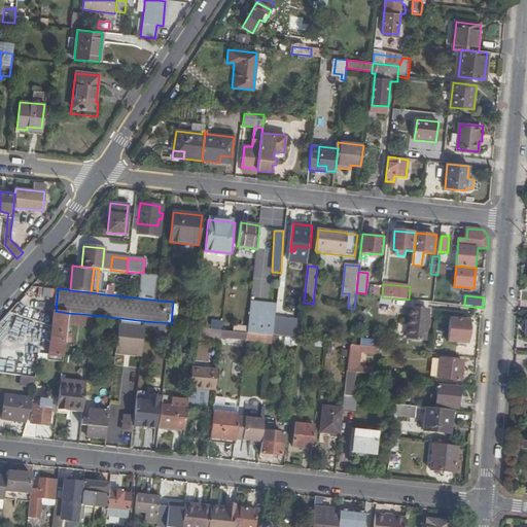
[(276,303),(251,301),(248,332),(273,336),(276,303)]
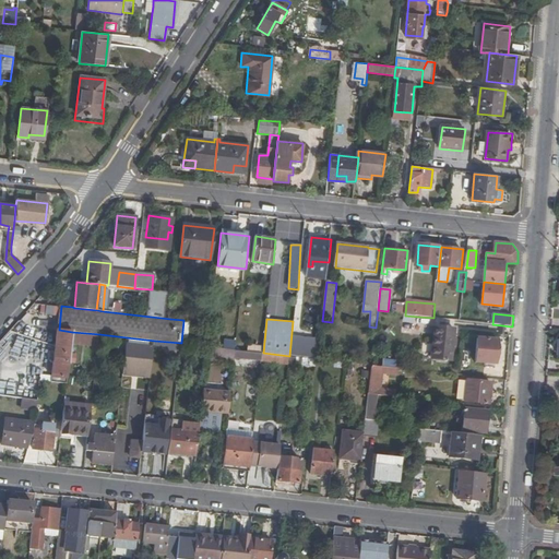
[(451,360),(455,330),(436,328),(432,358),(451,360)]
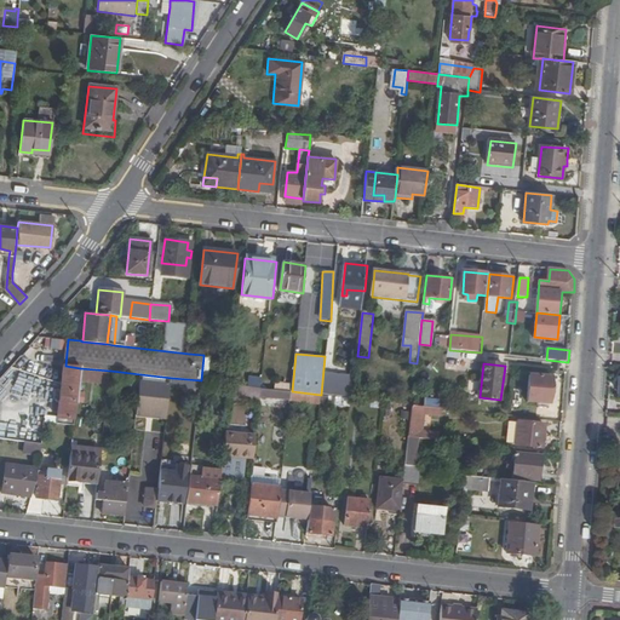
[(80,368),(65,366),(58,422),(74,423),(79,379),(80,368)]
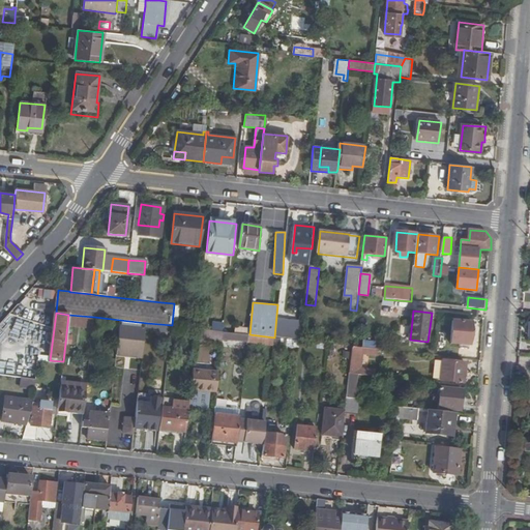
[(94,317),(68,315),(67,324),(92,327),(94,317)]
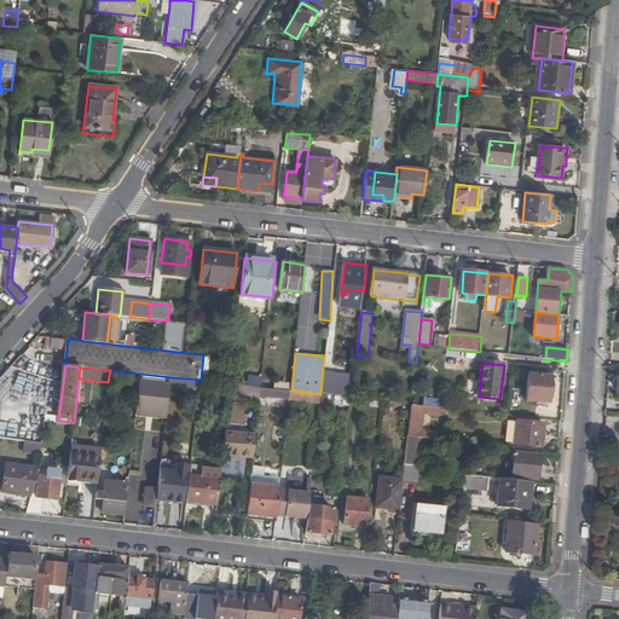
[(528,376),(526,403),(549,405),(550,395),(553,395),(553,391),(550,389),(551,379),(528,376)]
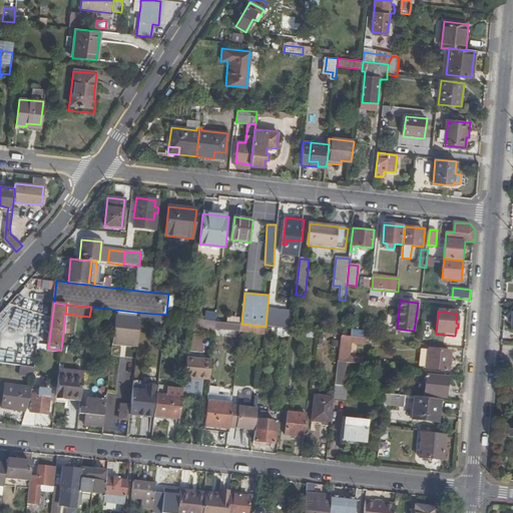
[(129,332),(131,317),(116,315),(113,343),(119,344),(120,331),(122,331),(129,332)]
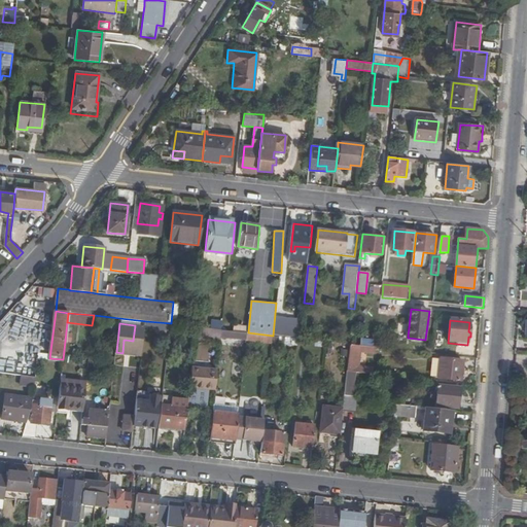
[(247,338),(247,340),(273,343),(273,336),(248,332),(247,338)]
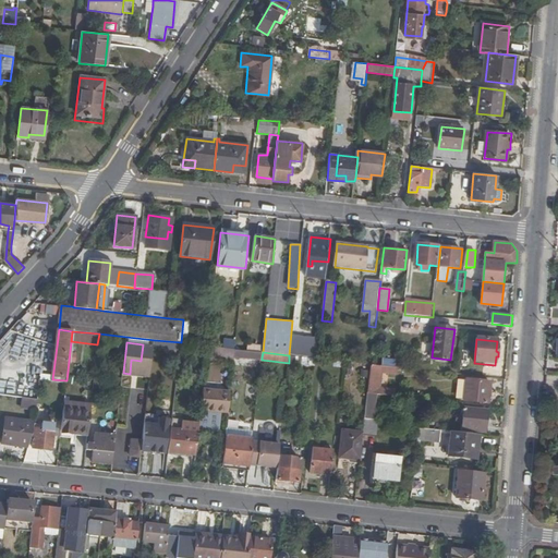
[(289,355),(289,363),(316,366),(317,359),(289,355)]
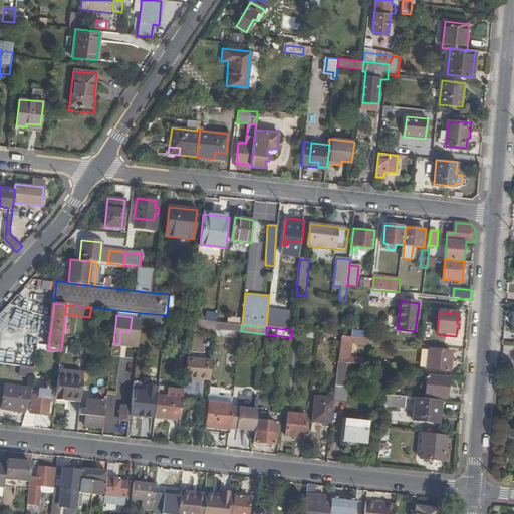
[(138,355),(140,332),(133,332),(132,338),(132,345),(136,346),(135,354),(138,355)]
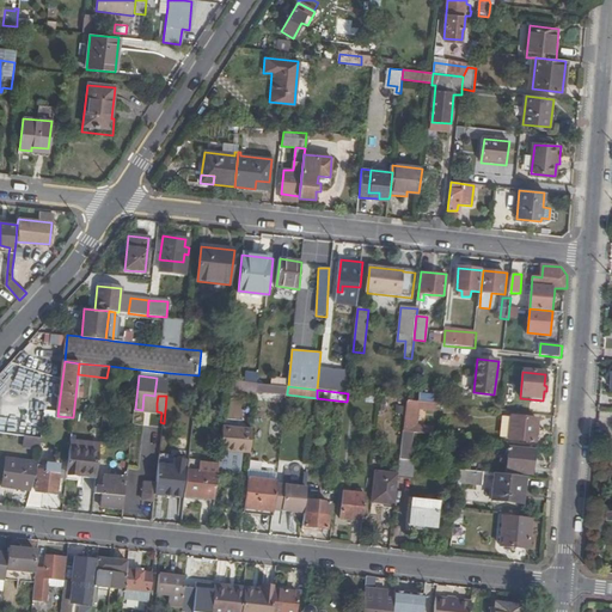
[(611,397),(601,397),(600,408),(611,408),(611,397)]
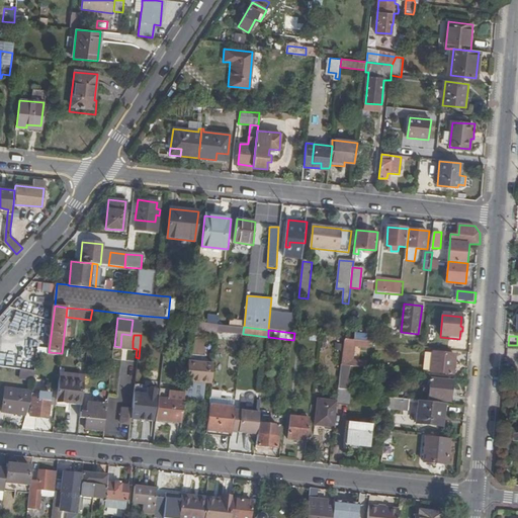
[(368,349),(369,341),(354,340),(354,347),(368,349)]
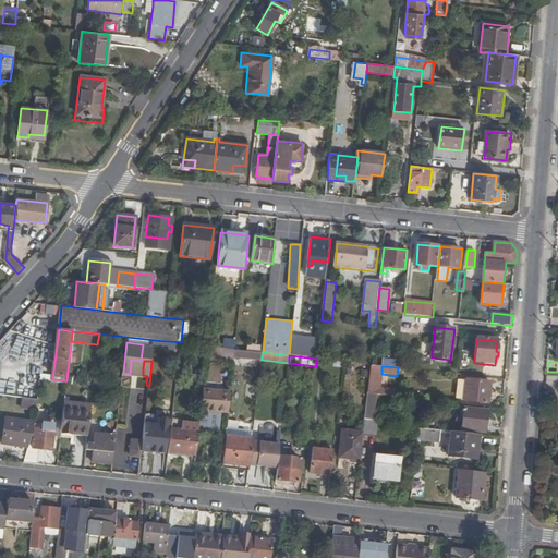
[(492,392),(493,383),(470,379),(466,399),(490,401),(490,396),(497,397),(497,392),(492,392)]
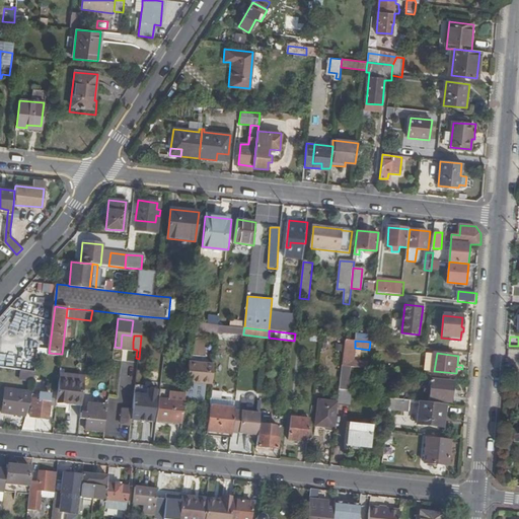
[(197,363),(189,362),(187,377),(209,380),(211,365),(197,363)]
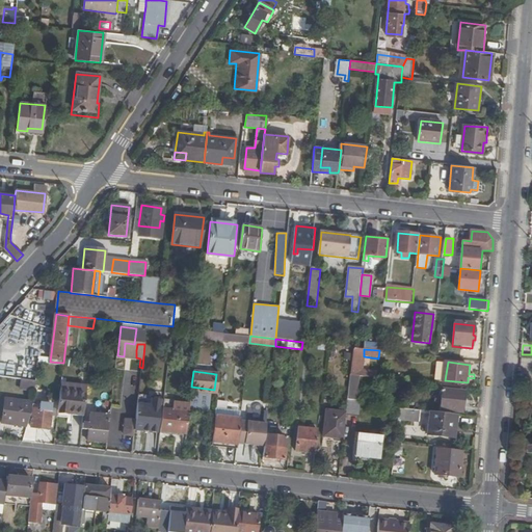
[(123,372),(122,390),(137,391),(138,373),(123,372)]
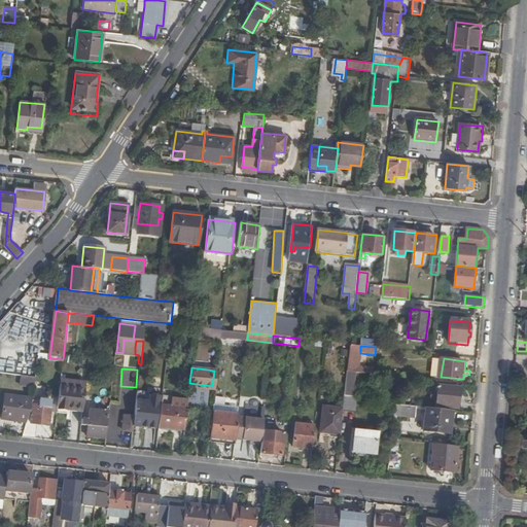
[(345,396),(353,397),(356,374),(347,373),(345,396)]
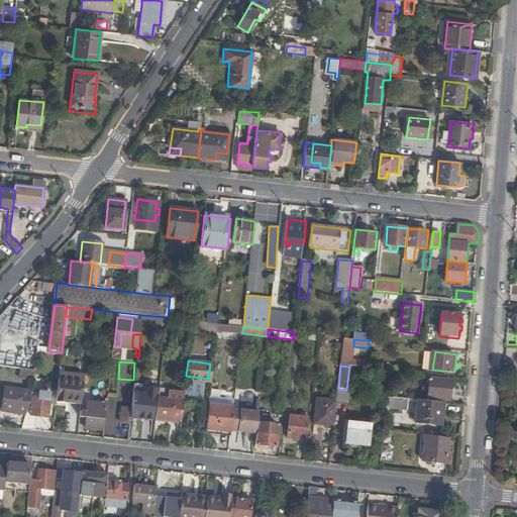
[(19,376),(33,378),(34,369),(20,367),(19,376)]
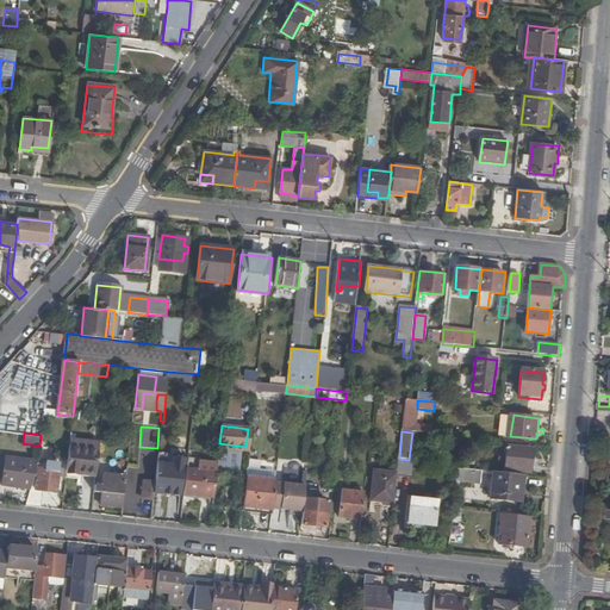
[(533,464),(534,449),(509,447),(508,454),(499,453),(499,461),(506,461),(506,470),(531,472),(531,468),(543,470),(543,465),(533,464)]
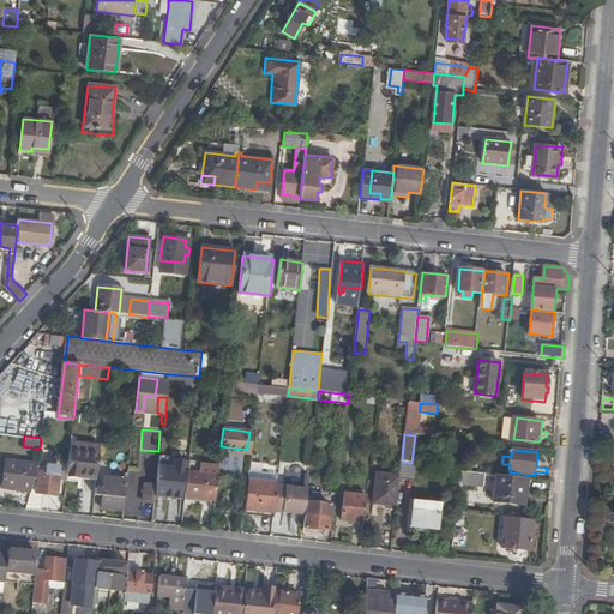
[(71,452),(67,476),(79,477),(80,474),(97,476),(100,455),(97,455),(71,452)]
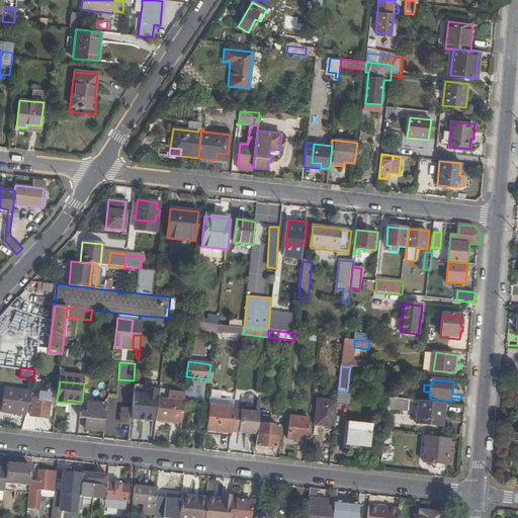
[(2,412),(26,415),(31,399),(32,392),(5,389),(2,412)]
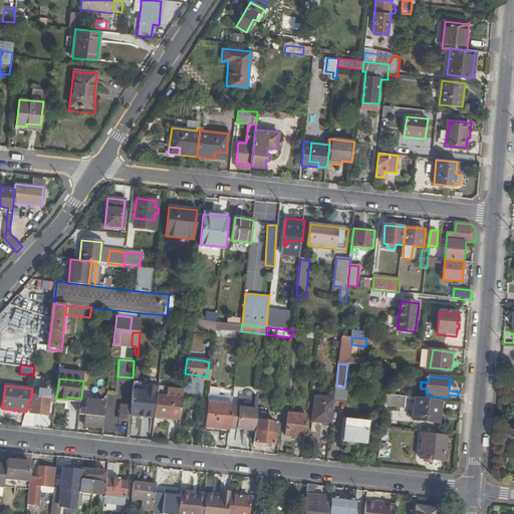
[(344,388),(336,387),(334,399),(347,401),(348,388),(344,388)]
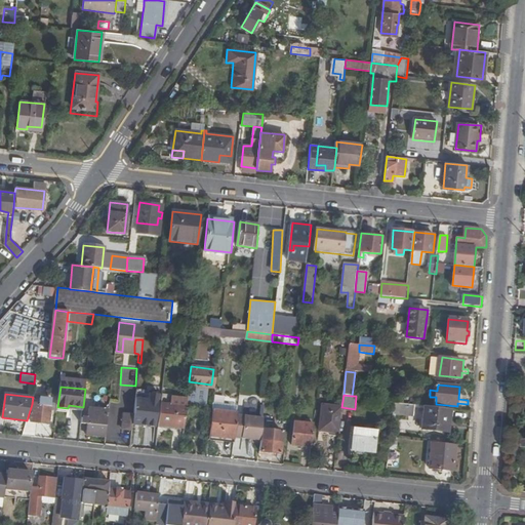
[(27,420),(23,435),(36,436),(37,421),(49,422),(51,398),(39,397),(39,404),(33,404),(31,420),(27,420)]
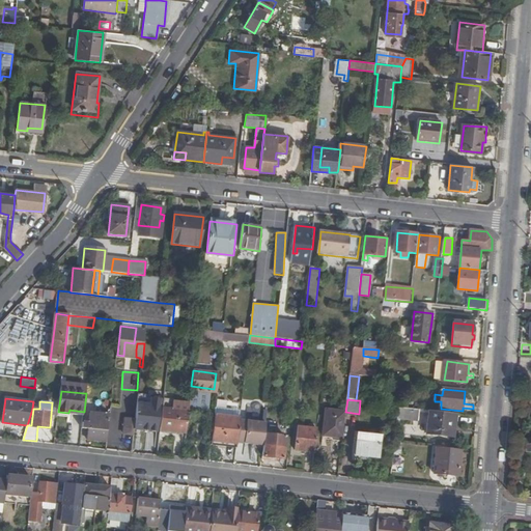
[(397,404),(385,403),(385,412),(396,413),(397,404)]
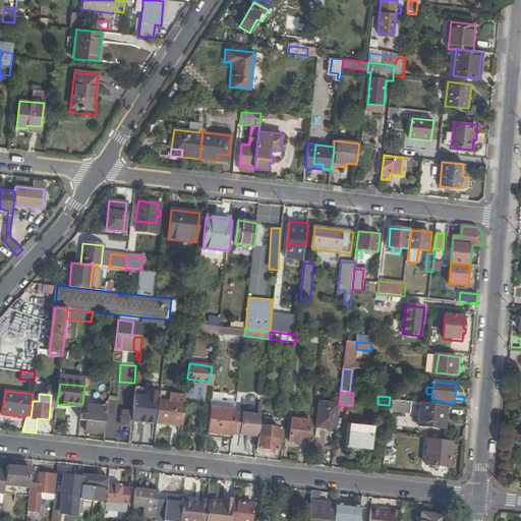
[(392,399),(390,409),(412,411),(413,401),(392,399)]
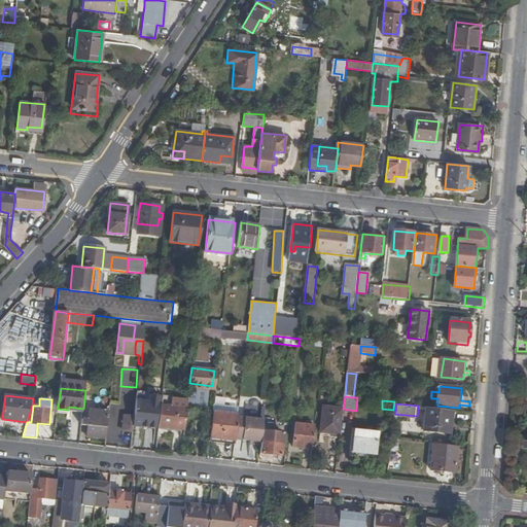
[(163,406),(160,427),(184,430),(187,408),(163,406)]
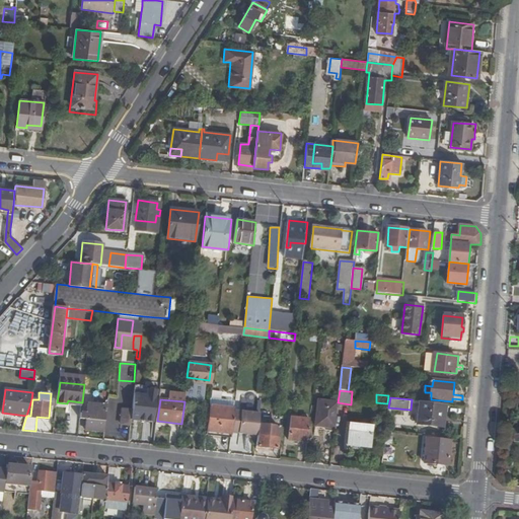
[(316,424),(336,427),(338,402),(319,399),(316,424)]
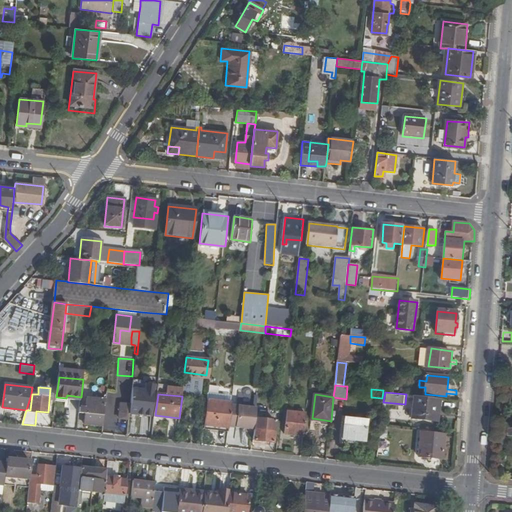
[(440,407),(441,398),(415,395),(412,419),(435,421),(435,420),(437,407),(440,407)]
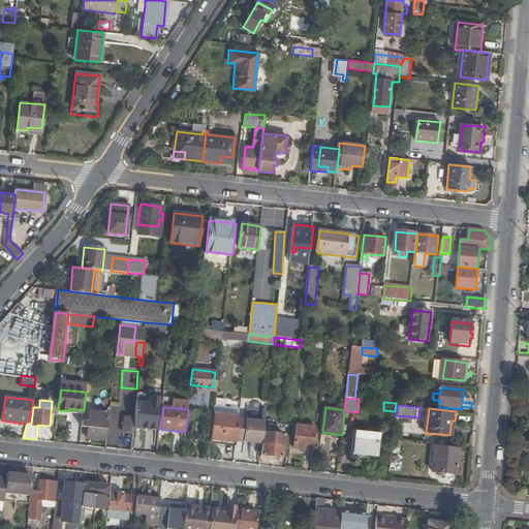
[(83,421),(82,427),(89,428),(88,438),(106,440),(109,427),(110,415),(110,412),(91,410),(90,422),(83,421)]
